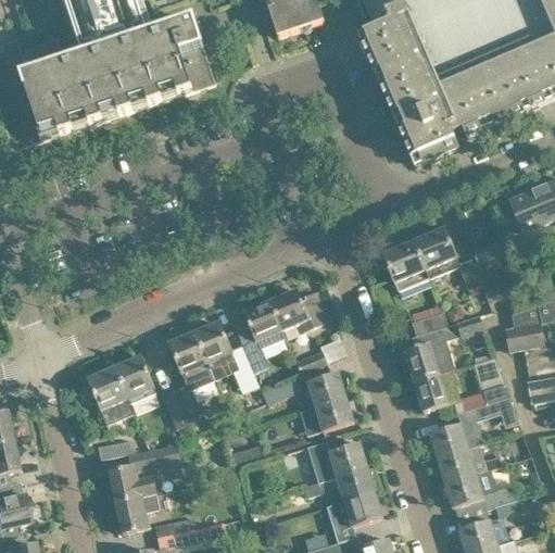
[(65,0),(83,57),(147,35),(135,0),(65,0)]
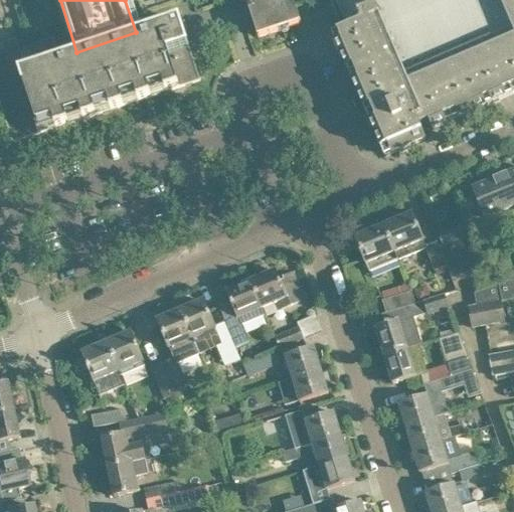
[(249,0),(252,8),(248,9),(258,35),(280,28),(278,23),(286,20),(288,26),(301,21),(293,0),(249,0)]
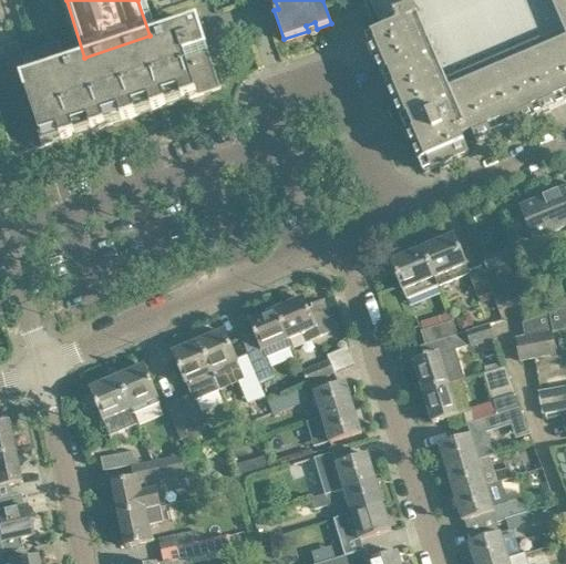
[(363,0),(363,1),(377,31),(364,37),(380,71),(384,82),(422,171),(439,164),(469,151),(462,136),(472,132),(475,140),(565,100),(565,0),(363,0)]
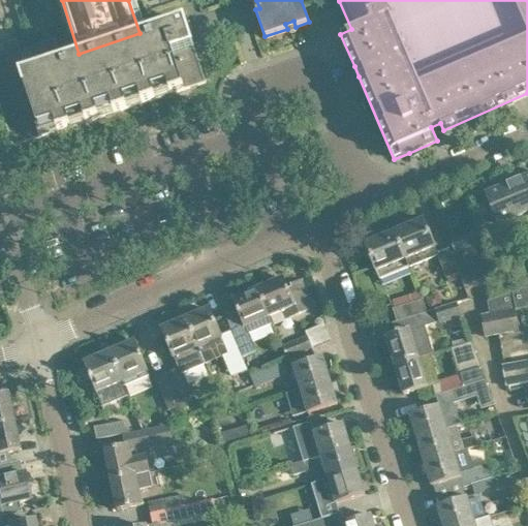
[(16,38),(0,43),(0,109),(11,145),(205,81),(184,19),(140,33),(79,54),(26,71),(16,38)]
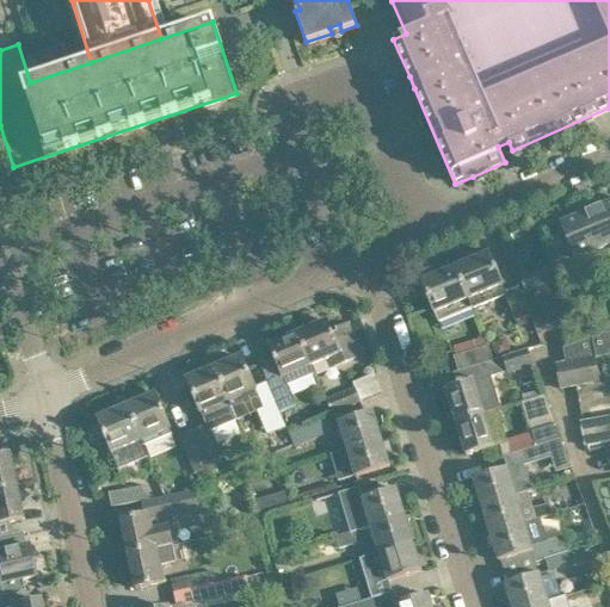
[(609,197),(604,198),(605,202),(560,221),(574,256),(609,241),(609,197)]
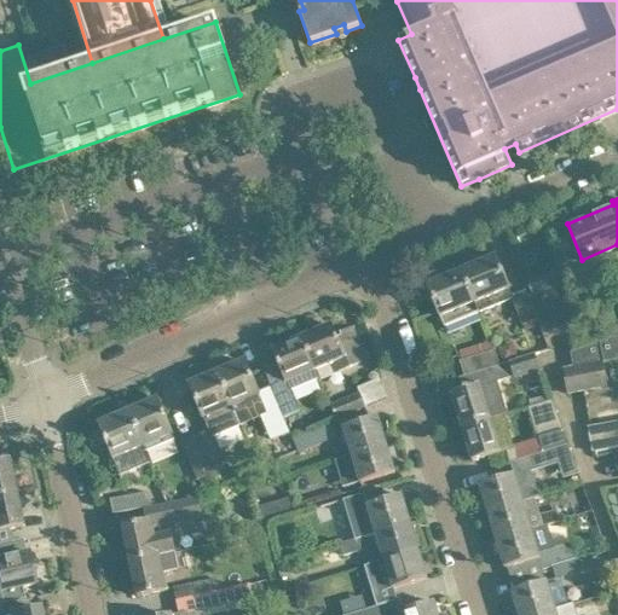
[(520,323),(536,318),(531,308),(527,295),(525,289),(510,294),(495,254),(460,268),(478,311),(510,296),(520,323)]
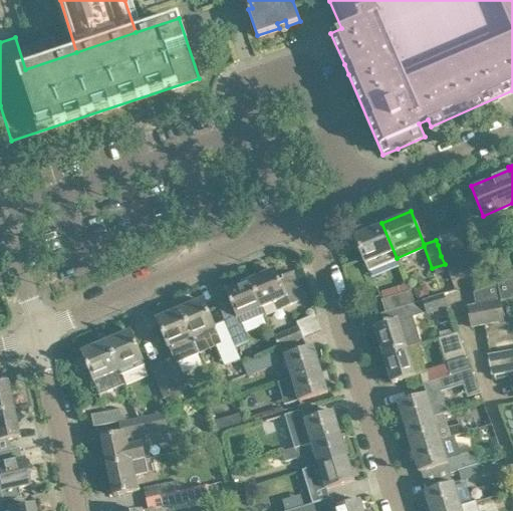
[(397,258),(381,223),(353,235),(354,238),(351,239),(355,248),(358,247),(368,270),(397,258)]
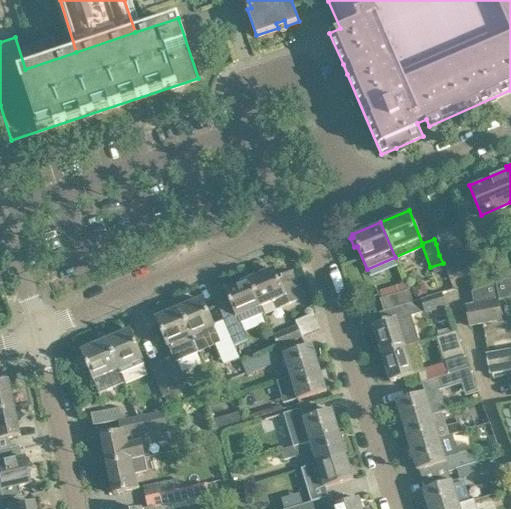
[(458,235),(436,244),(439,255),(462,246),(458,235)]
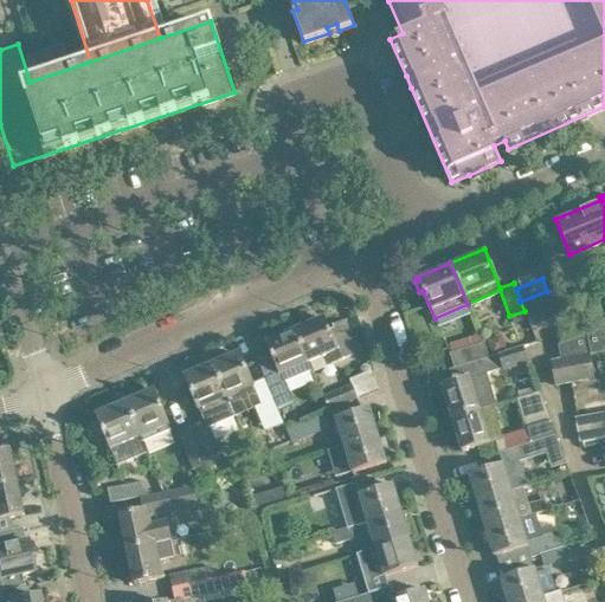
[(324,316),(295,329),(308,361),(324,354),(329,363),(359,350),(346,317),(328,325),(324,316)]
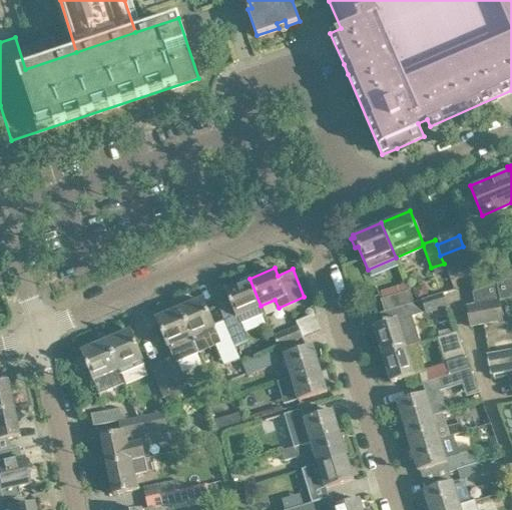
[(448,274),(429,280),(433,292),(452,286),(448,274)]
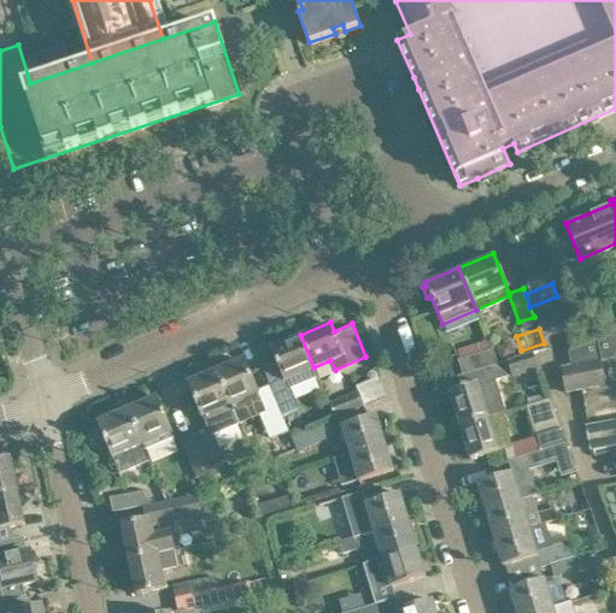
[(615,332),(568,349),(572,365),(586,363),(615,357),(615,332)]
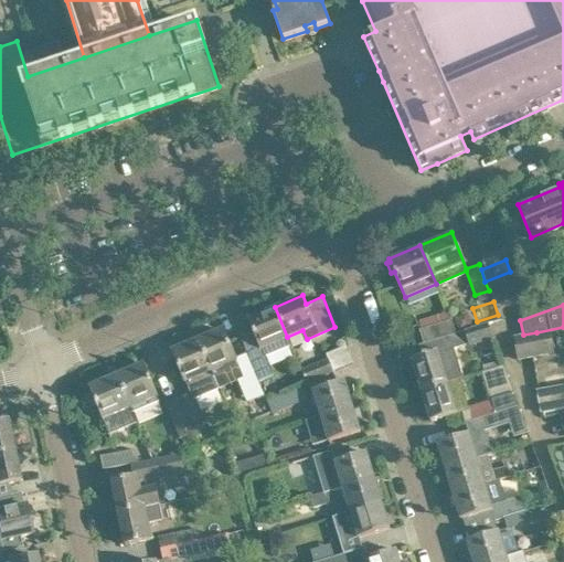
[(287,337),(275,307),(247,318),(252,330),(240,335),(252,364),(251,366),(257,380),(273,374),(265,354),(289,343),(287,337)]
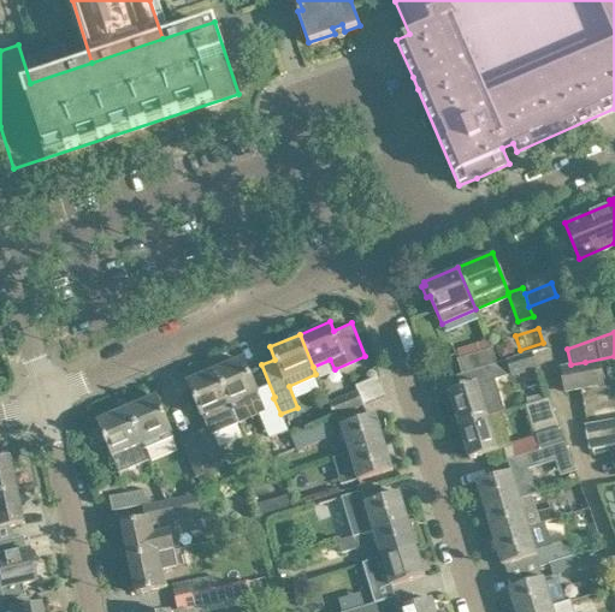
[(491,346),(456,357),(461,372),(496,361),(491,346)]
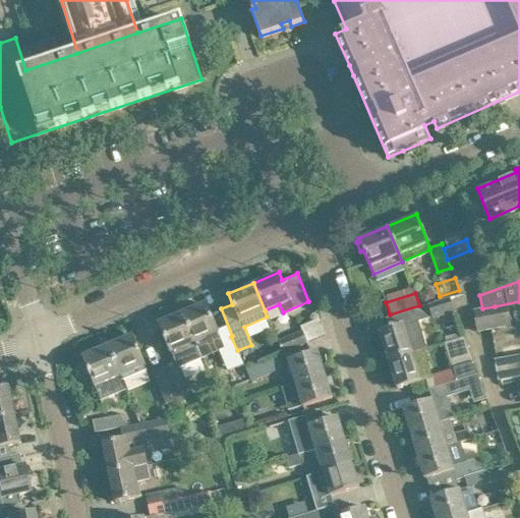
[(415,322),(451,311),(447,296),(419,305),(390,314),(390,315),(386,317),(387,319),(388,318),(391,326),(379,329),(388,358),(423,347),(415,322)]
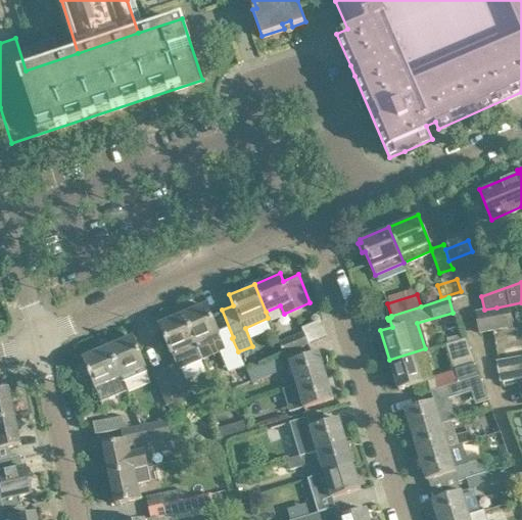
[(206,304),(183,314),(196,347),(197,347),(201,358),(220,350),(229,372),(243,366),(238,351),(232,338),(227,326),(218,331),(206,304)]
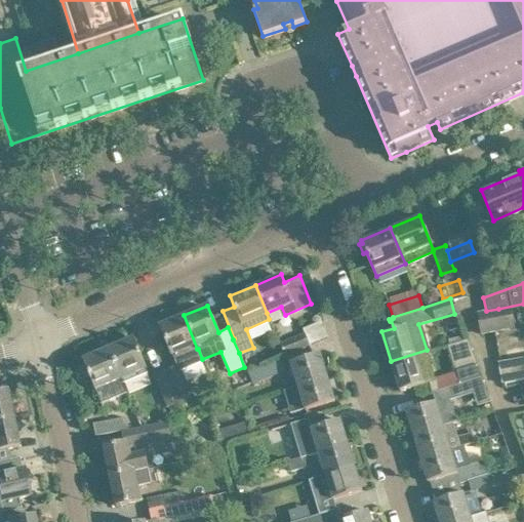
[(502,329),(498,309),(486,311),(477,313),(480,332),(502,329)]
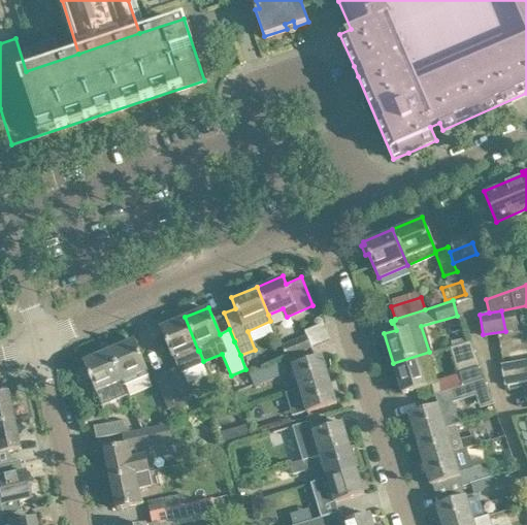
[(198,351),(185,317),(161,327),(179,371),(203,361),(199,351),(198,351)]
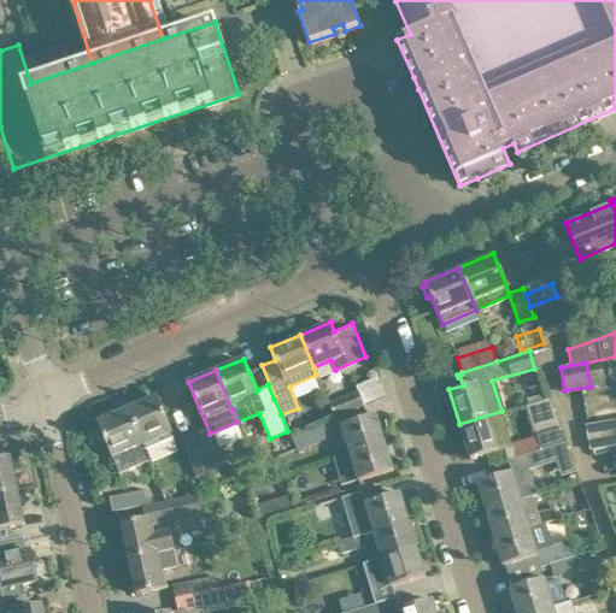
[(363,404),(358,390),(328,402),(334,416),(363,404)]
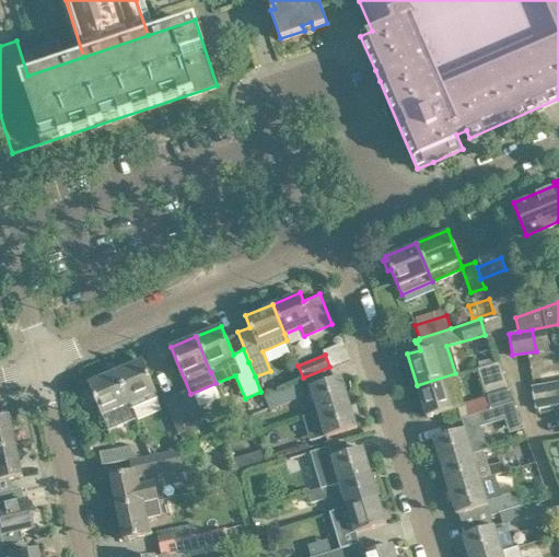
[(158,395),(142,359),(115,371),(130,407),(158,395)]
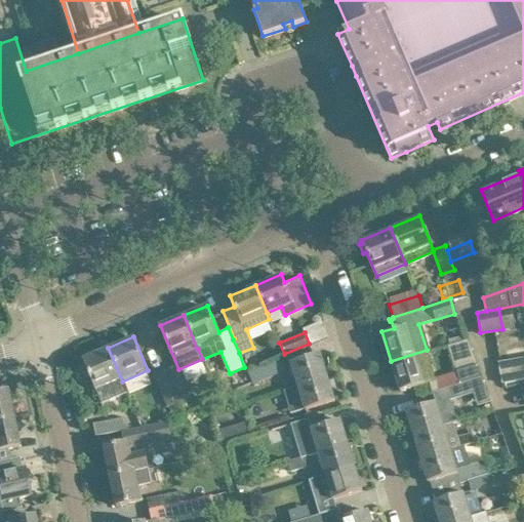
[(435,377),(427,350),(391,361),(400,390),(429,382),(432,392),(481,376),(481,375),(480,375),(469,337),(447,344),(456,370),(435,377)]
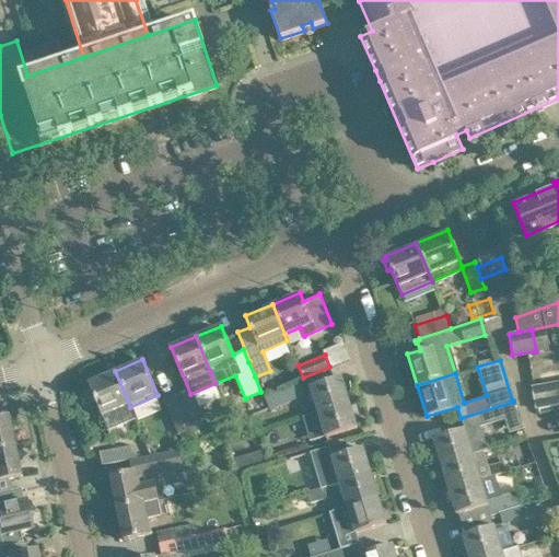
[(130,407),(115,371),(88,382),(107,429),(135,417),(130,407)]
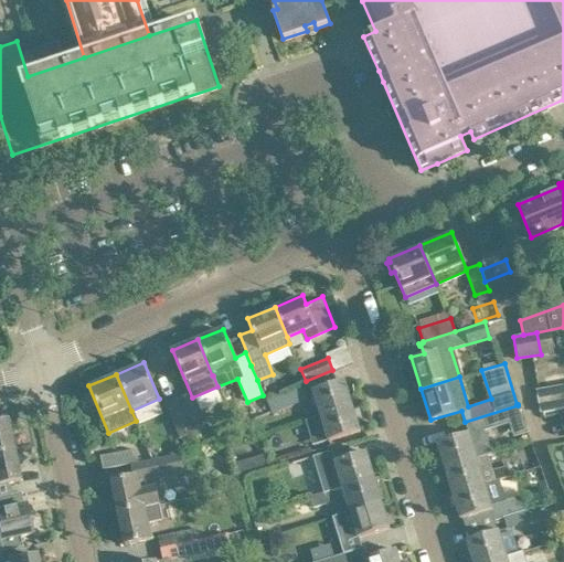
[(351,405),(343,379),(312,389),(320,414),(351,405)]
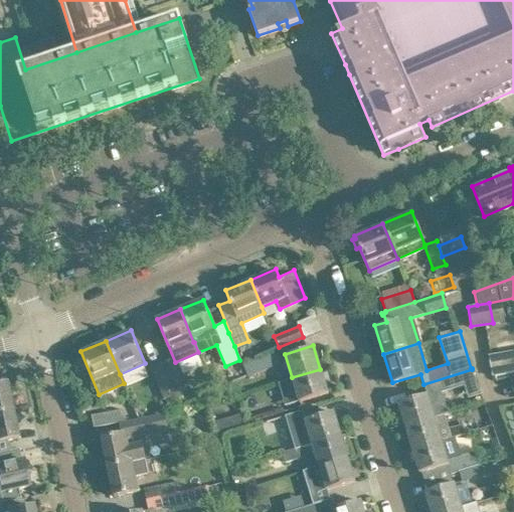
[(513,349),(487,354),(490,374),(513,370),(513,349)]
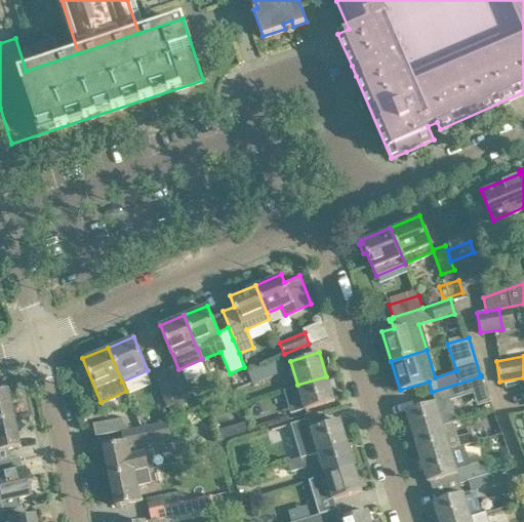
[(279,358),(248,370),(252,383),(283,369),(279,358)]
